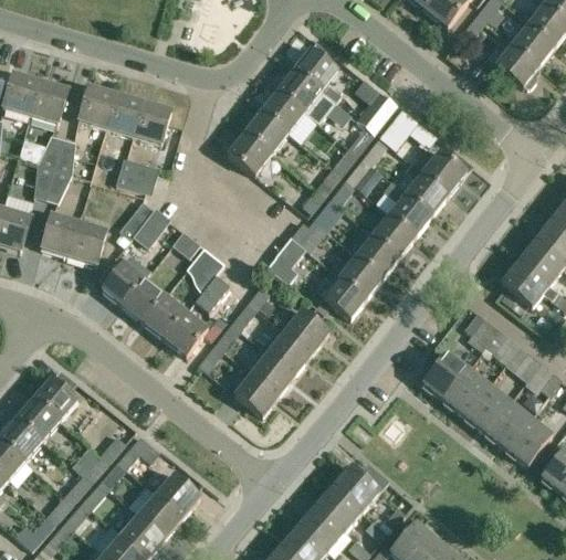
[(411,0),(426,11),(435,0),(411,0)]
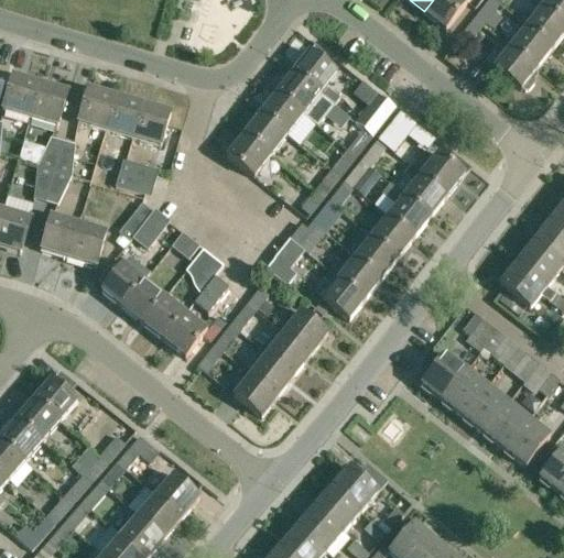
[(433,0),(424,11),(446,28),(468,0),(433,0)]
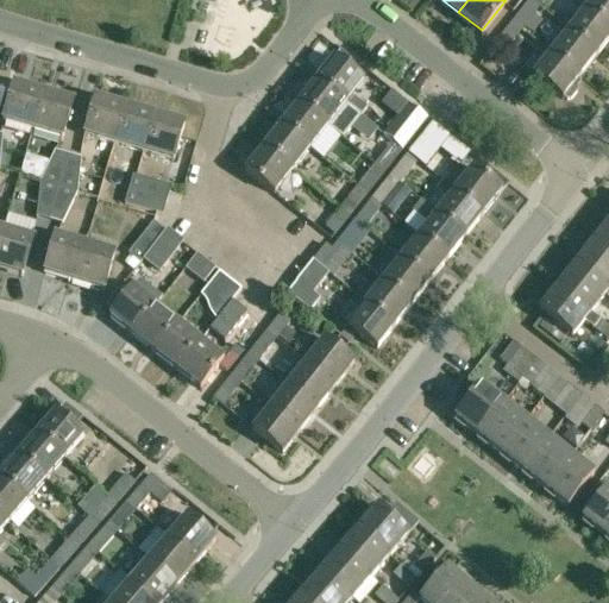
[(525,0),(512,17),(521,25),(535,6),(527,0),(525,0)]
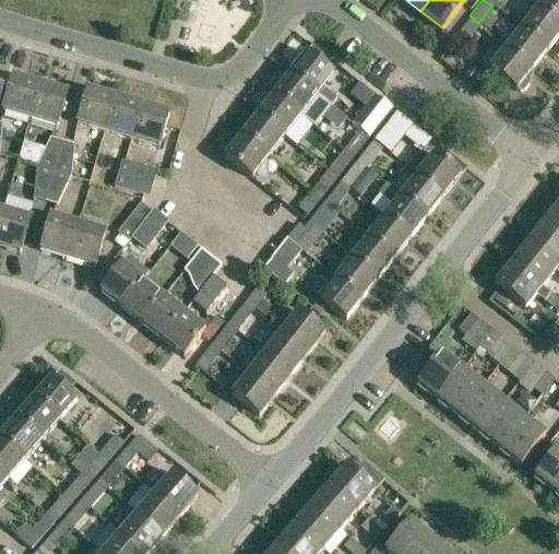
[(538,0),(537,2),(558,20),(558,0),(538,0)]
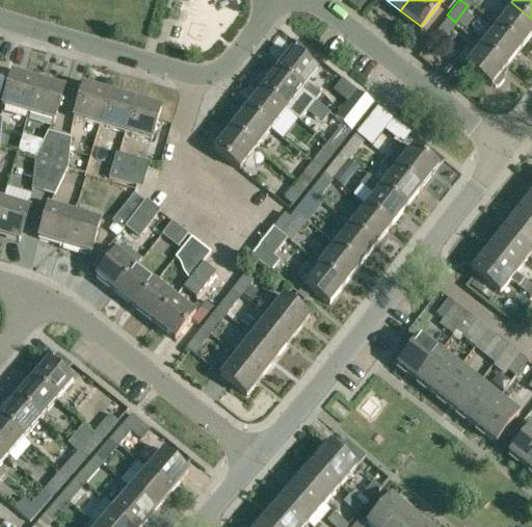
[(531,19),(511,2),(496,22),(522,43),(531,29),(531,19)]
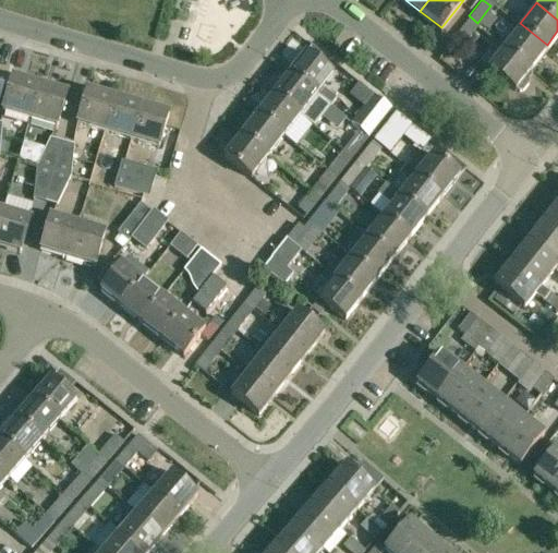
[(477,23),(469,15),(452,36),(461,43),(477,23)]
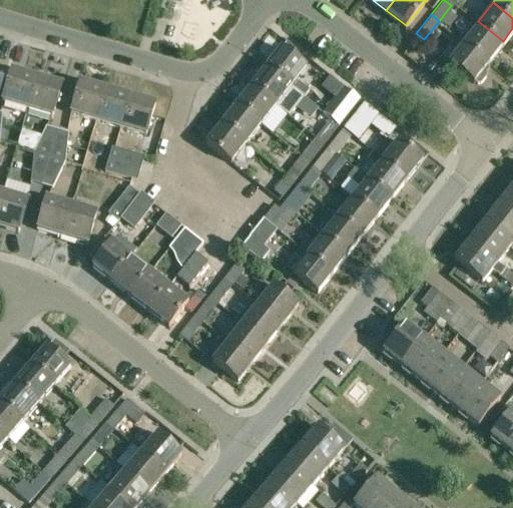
[(503,41),(478,21),(463,40),(488,60),(503,41)]
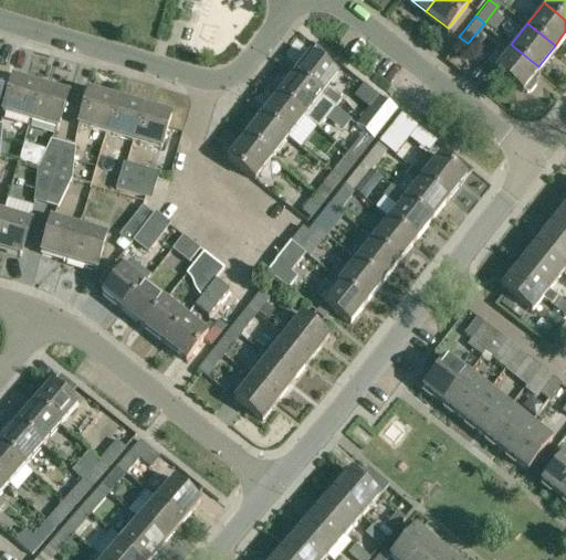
[(538,66),(511,44),(494,65),(522,87),(523,86),(526,88),(530,88),(535,81),(535,76),(532,74),(538,66)]
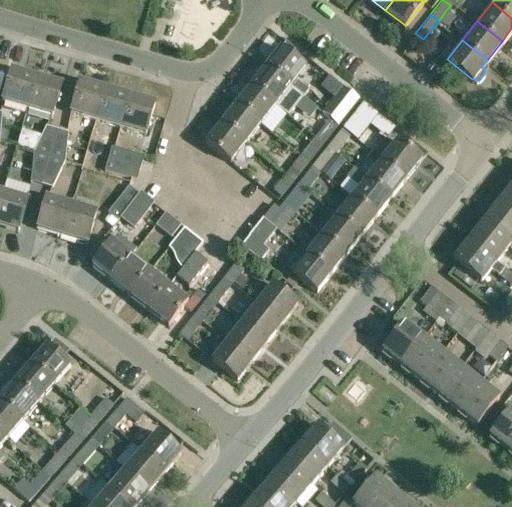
[(280,44),(265,64),(290,84),(303,94),(309,86),(296,76),(305,64),(280,44)]
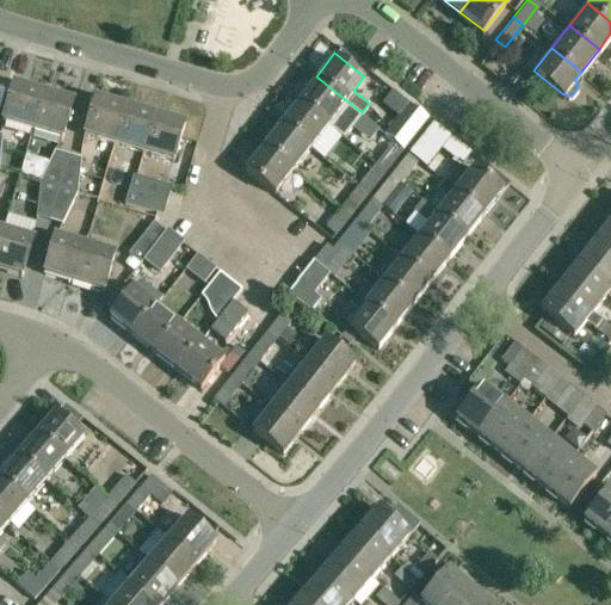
[(316,76),(298,99),(328,122),(346,100),(316,76)]
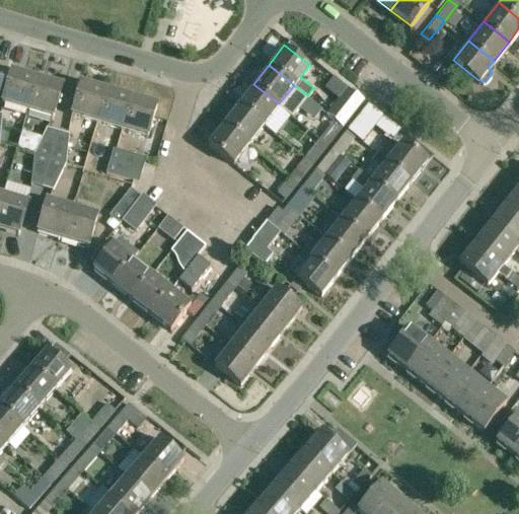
[(27,108),(36,77),(12,69),(2,101),(27,108)]
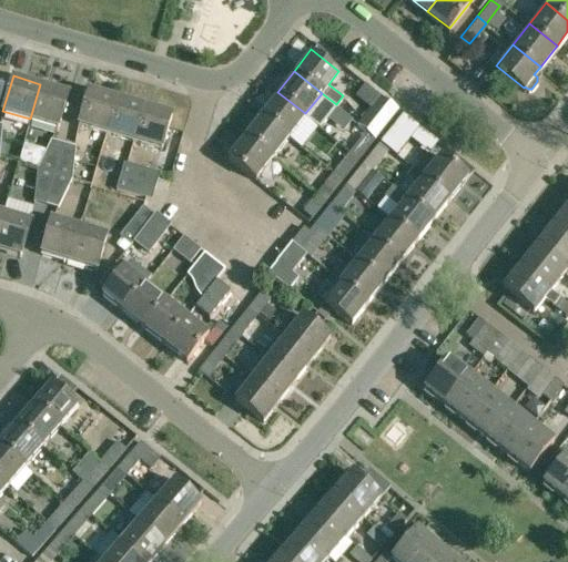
[(40,84),(30,119),(58,126),(68,92),(40,84)]
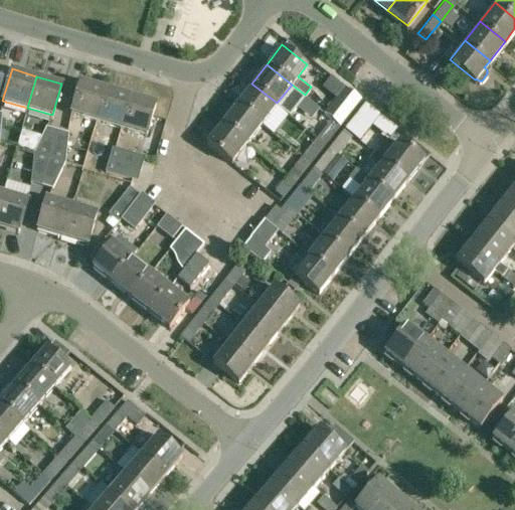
[(96,119),(106,87),(80,79),(70,112),(96,119)]
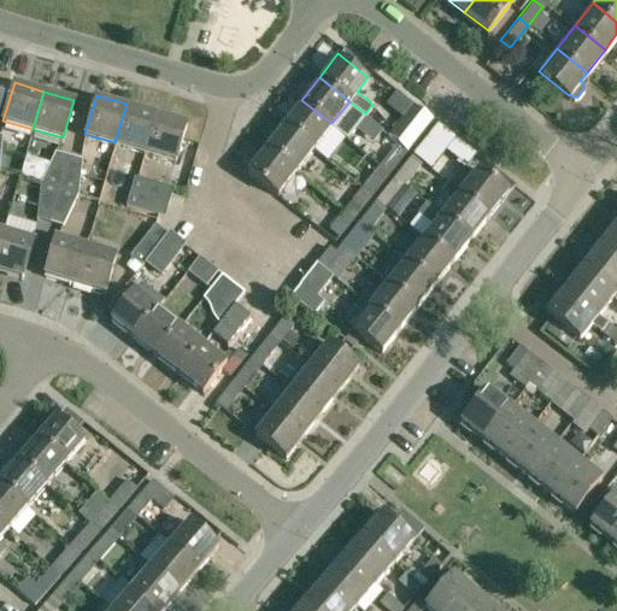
[(388,130),(407,146),(433,116),(412,99),(388,130)]
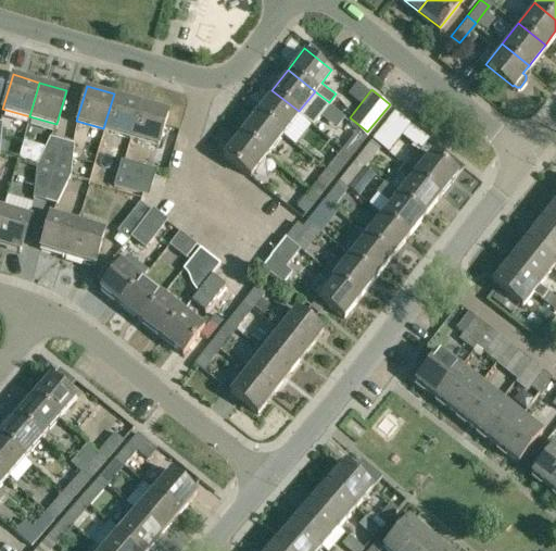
[(272,90),(255,111),(282,132),(299,111),(272,90)]
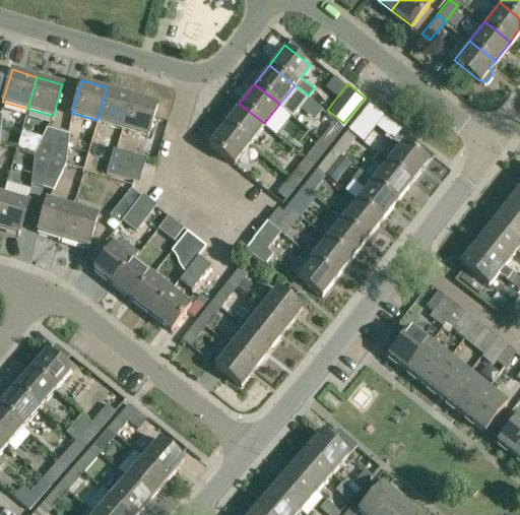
[(132,94),(107,87),(96,120),(122,128),(132,94)]
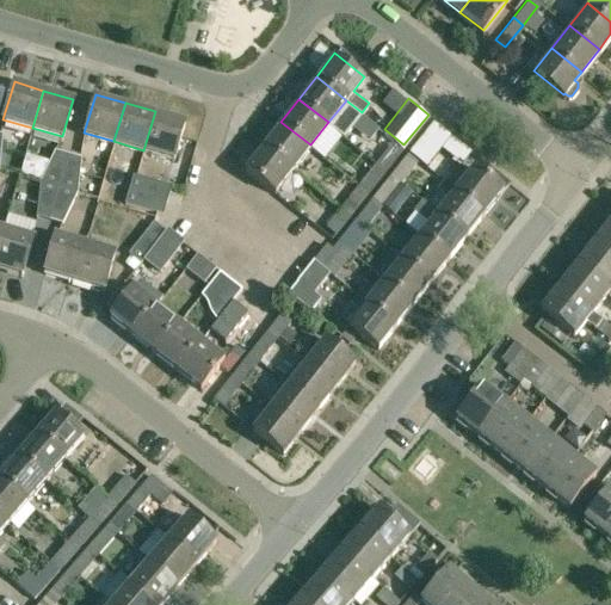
[(185,121),(155,111),(143,150),(173,159),(185,121)]
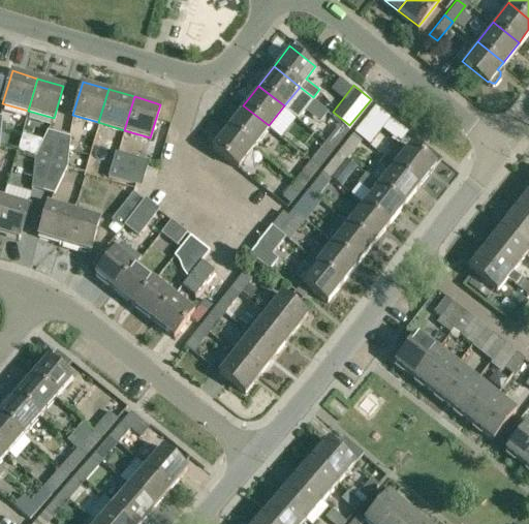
[(269,125),(243,105),(228,125),(254,145),(269,125)]
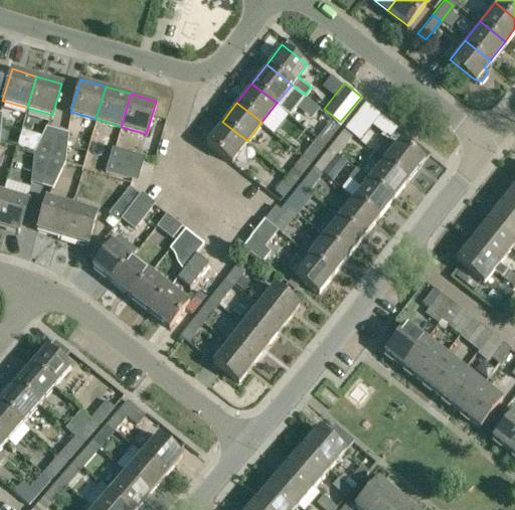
[(344,126),(351,132),(359,138),(374,119),(359,107),(344,126)]
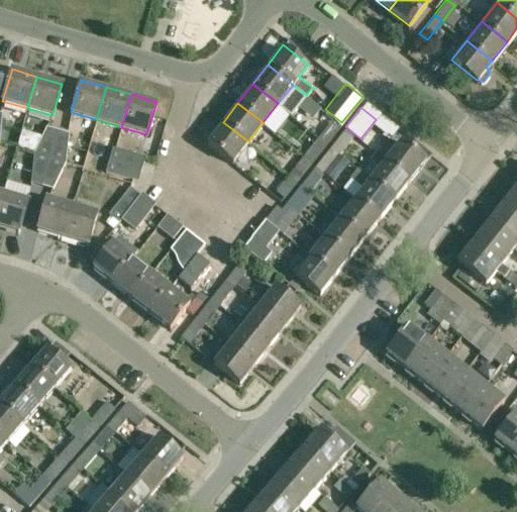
[(325,125),(318,134),(326,141),(341,122),(325,109),(322,114),(326,117),(322,122),(325,125)]
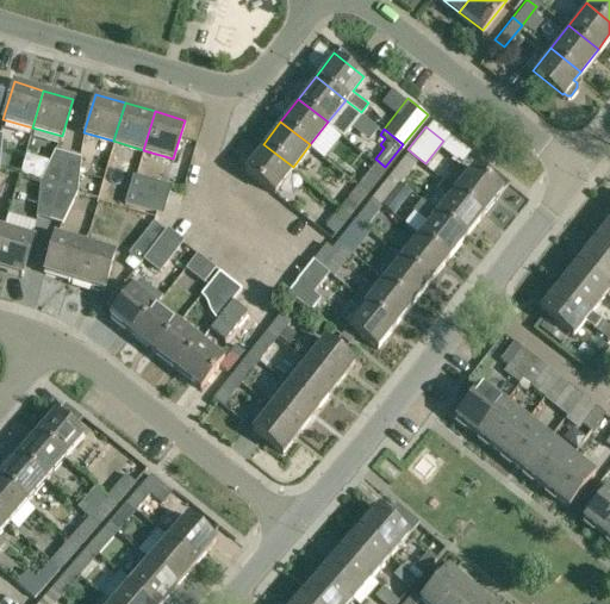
[(293,167),(263,144),(244,167),(275,191),(293,167)]
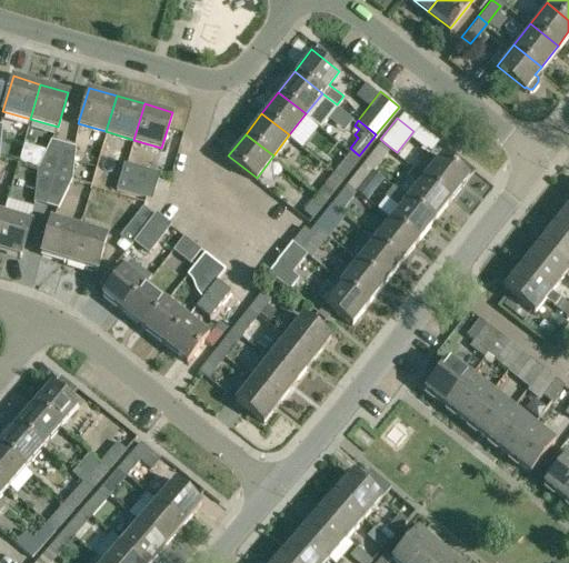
[(50,138),(38,164),(56,170),(61,146),(50,138)]
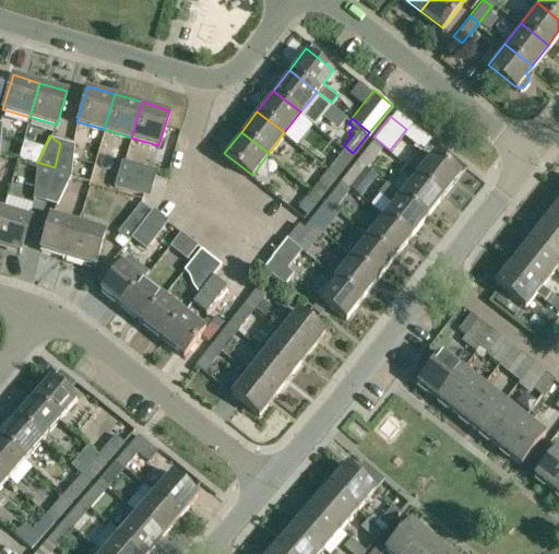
[(373,137),(357,157),(366,164),(379,148),(378,146),(381,143),(373,137)]
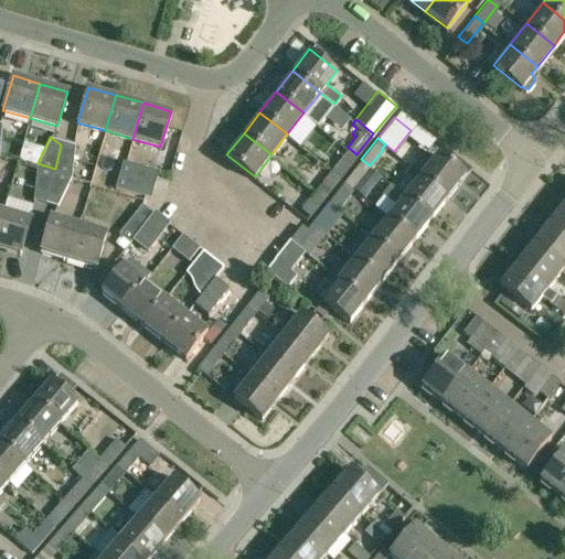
[(61,144),(55,169),(73,174),(77,144),(61,144)]
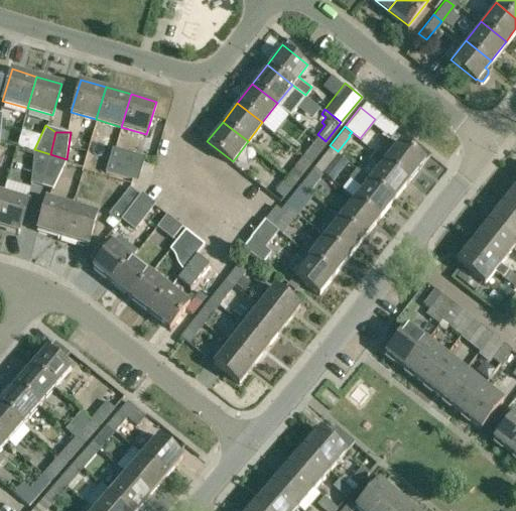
[(326,141),(317,134),(302,153),(310,160),(326,141)]
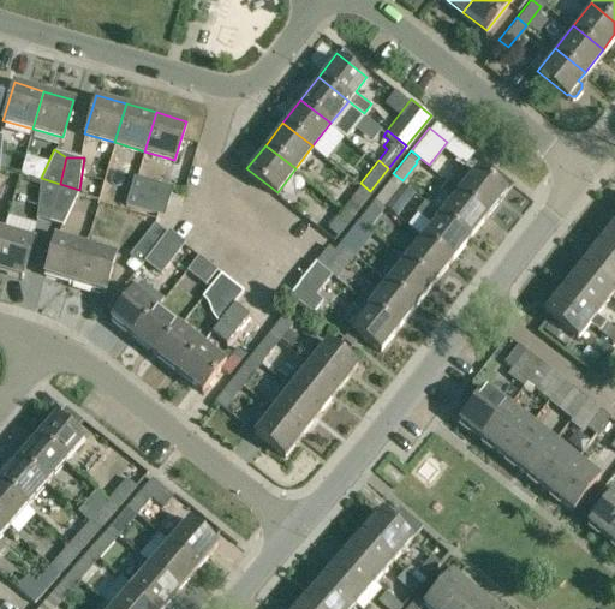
[(477,165),(459,187),(489,212),(508,189),(477,165)]
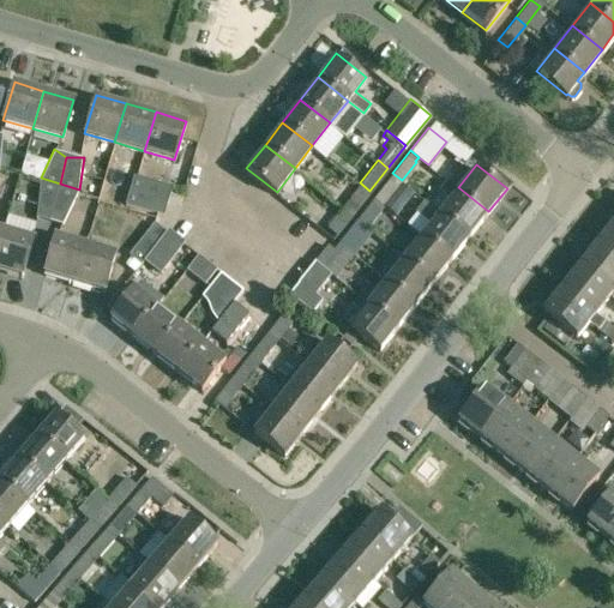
[(172,184),(133,173),(130,188),(168,198),(172,184)]
